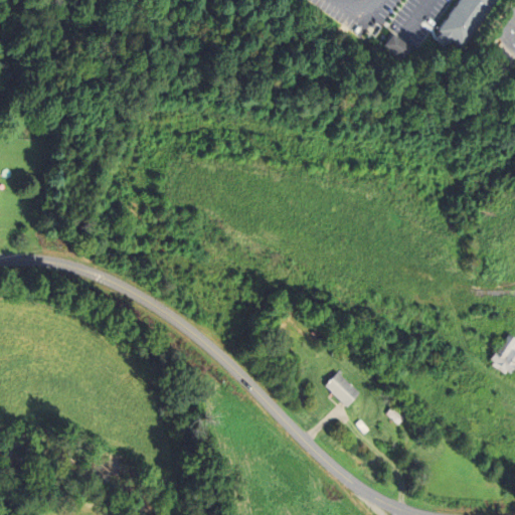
[(498,0),(463,49),(439,32),(461,0),(498,0)]
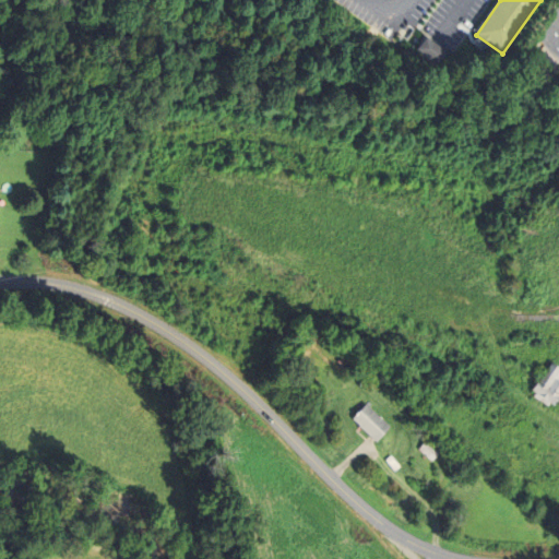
[(439,66),(449,54),(429,37),(419,49),(439,66)]
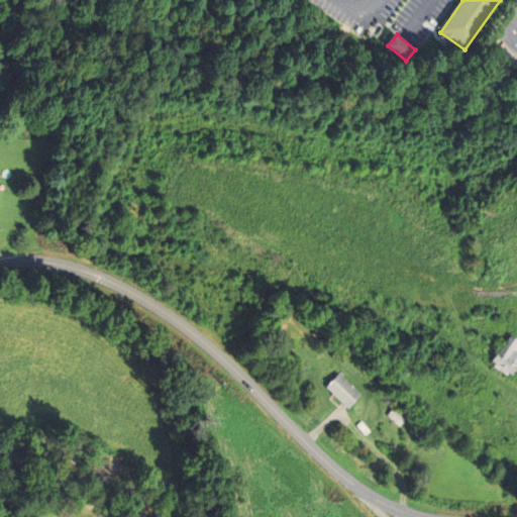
[(510,335),(516,339),(516,366),(512,374),(508,372),(506,374),(493,366),(495,363),(492,360),(497,351),(499,352),(510,335)]
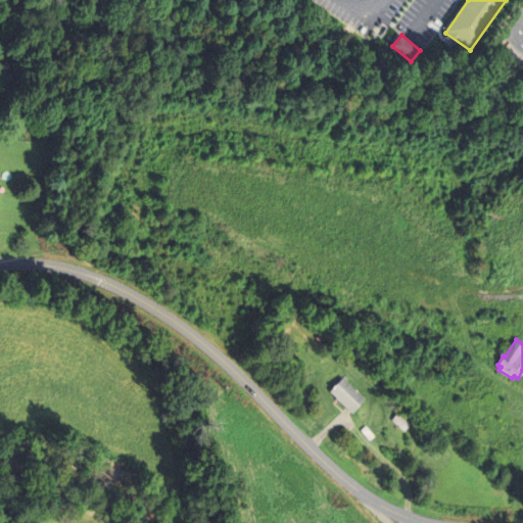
[(336,398),(329,391),(342,377),(365,398),(351,413),(349,411),(336,398)]
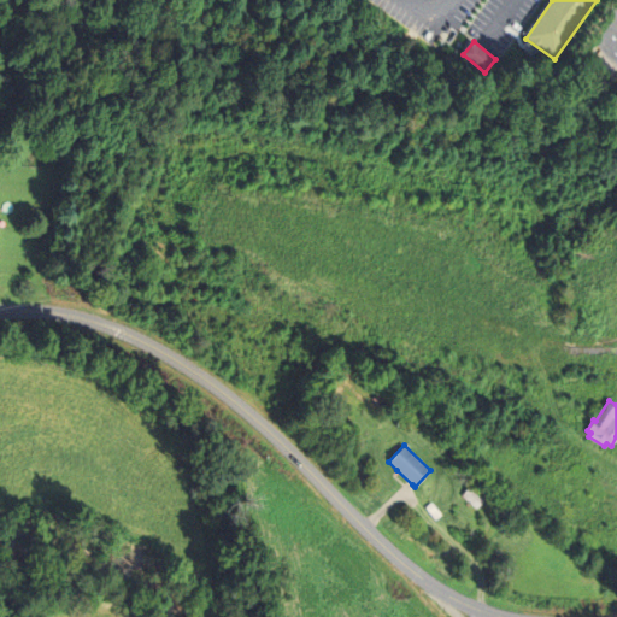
[(460,495),(468,487),(483,500),(476,509),(460,495)]
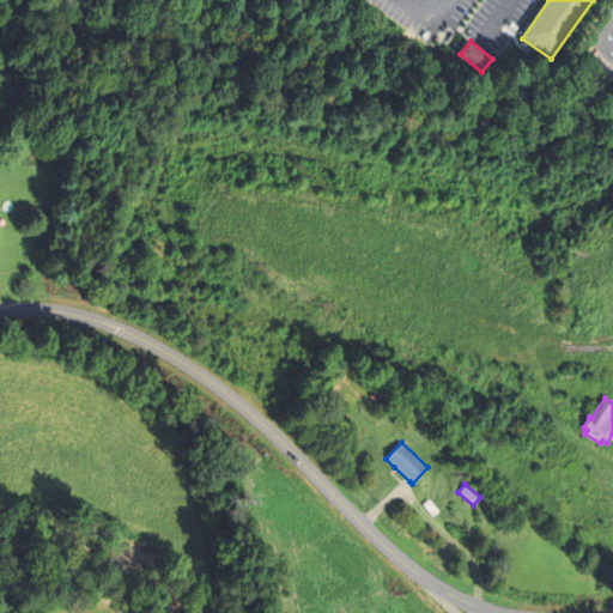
[(428,499),(437,511),(432,515),(423,504),(428,499)]
